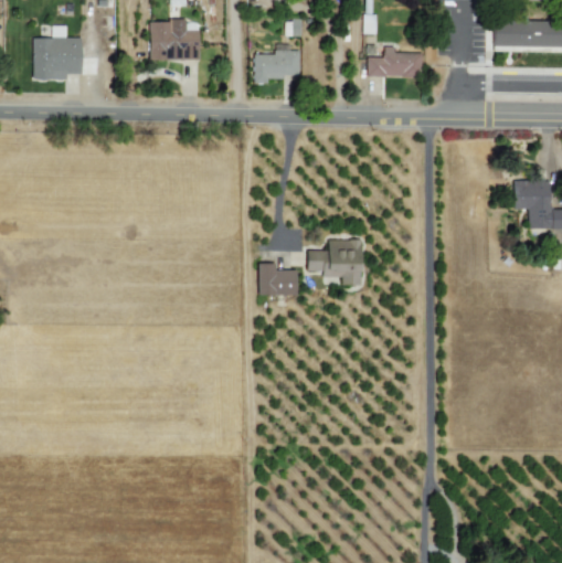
[(148,19),(149,59),(199,57),(198,28),(186,29),(186,18),(148,19)]
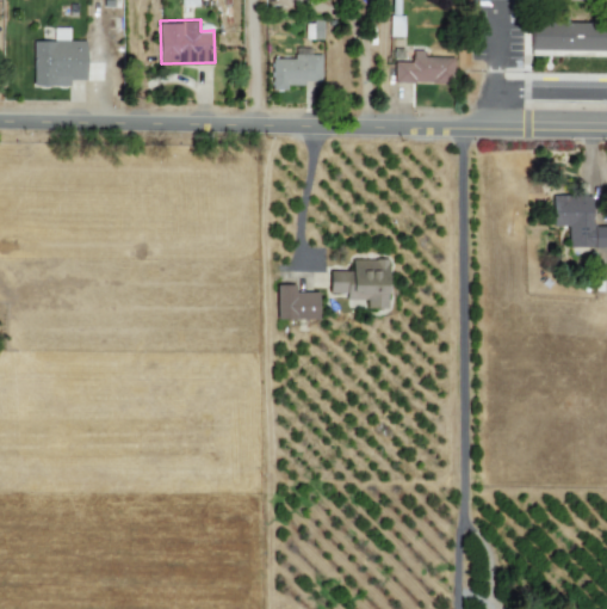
[(324,37),(324,19),(308,19),(308,37),(324,37)]
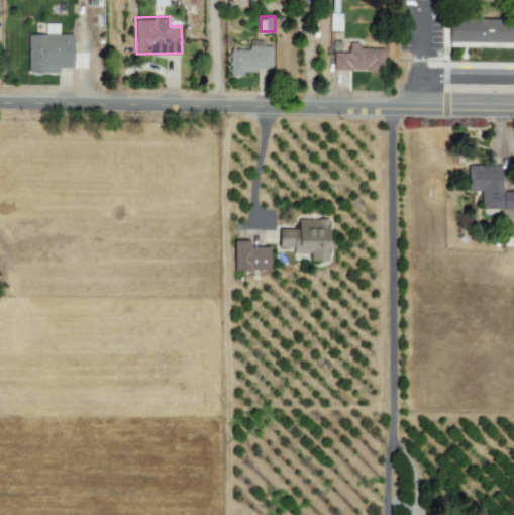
[(513,17),(451,16),(451,40),(513,41),(513,17)]
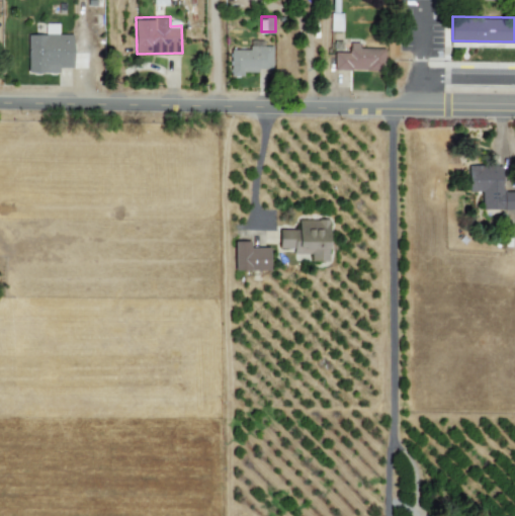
[(29,32),(29,71),(61,71),(61,66),(74,66),(74,32),(29,32)]
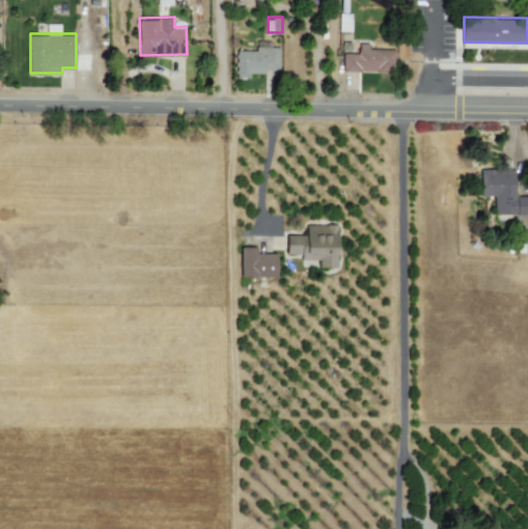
[(370,48),(369,42),(359,42),(360,51),(344,52),(344,71),(396,70),(396,47),(370,48)]
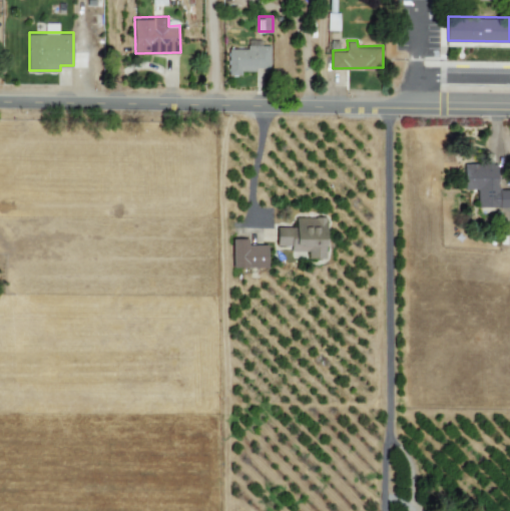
[(272,44),(247,43),(247,47),(230,47),(230,73),(242,73),(243,69),(257,70),(257,66),(272,66),(272,44)]
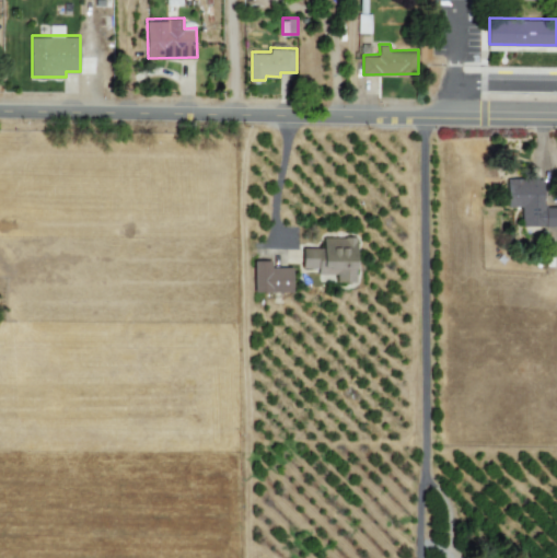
[(556,205),(544,206),(544,177),(508,176),(507,206),(522,206),(522,224),(556,224),(556,205)]
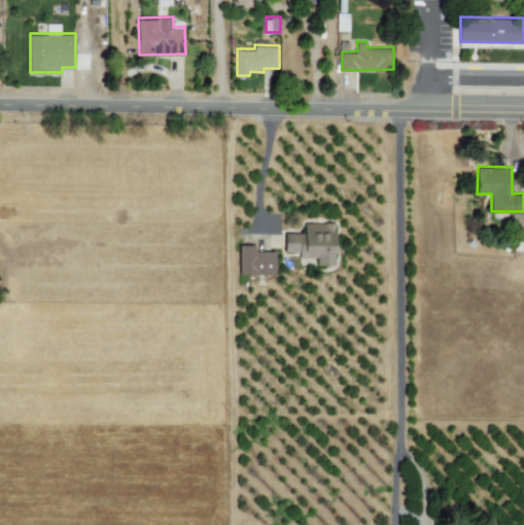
[(336,264),(337,221),(305,221),(305,232),(286,232),(285,250),(301,251),(300,256),(318,256),(318,264),(336,264)]
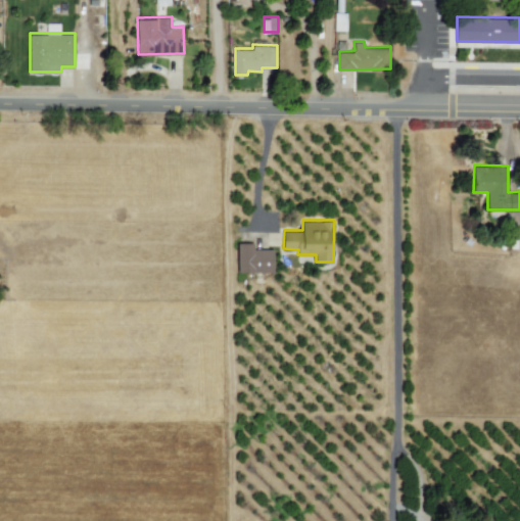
[(274,247),(254,248),(254,241),(238,242),(238,272),(275,271),(274,247)]
